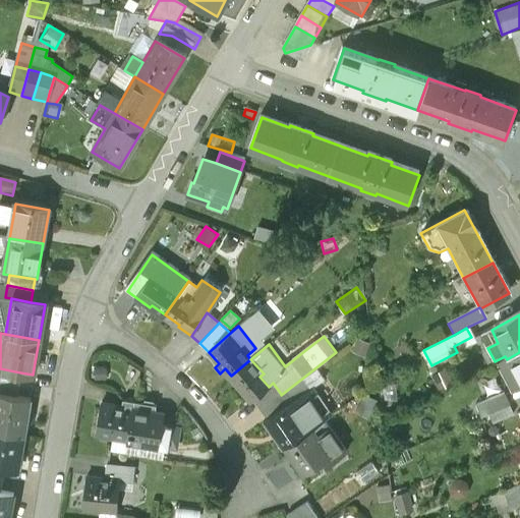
[(369,341),(358,337),(352,351),(364,355),(369,341)]
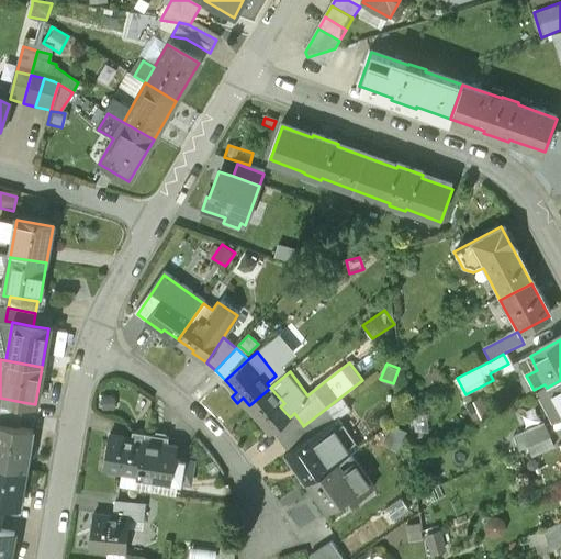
[(560,380),(547,388),(560,415),(560,380)]
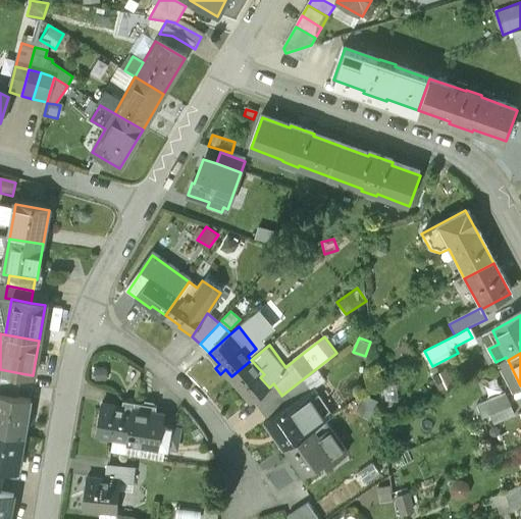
[(251,360),(231,376),(243,390),(242,391),(252,403),(255,400),(269,387),(260,377),(264,374),(251,360)]
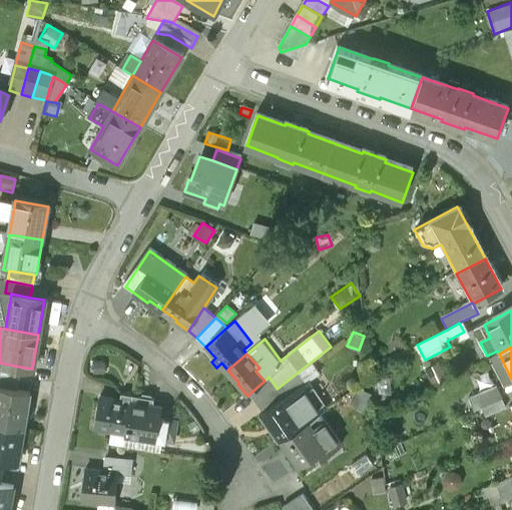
[(20,367),(0,363),(0,376),(18,379),(20,367)]
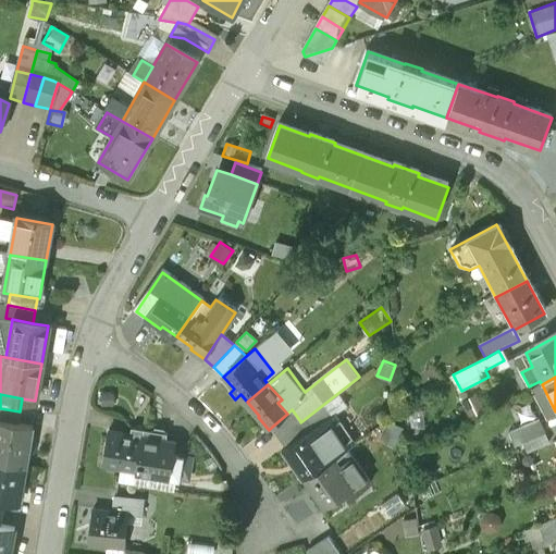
[(20,411),(0,408),(0,421),(17,425),(20,411)]
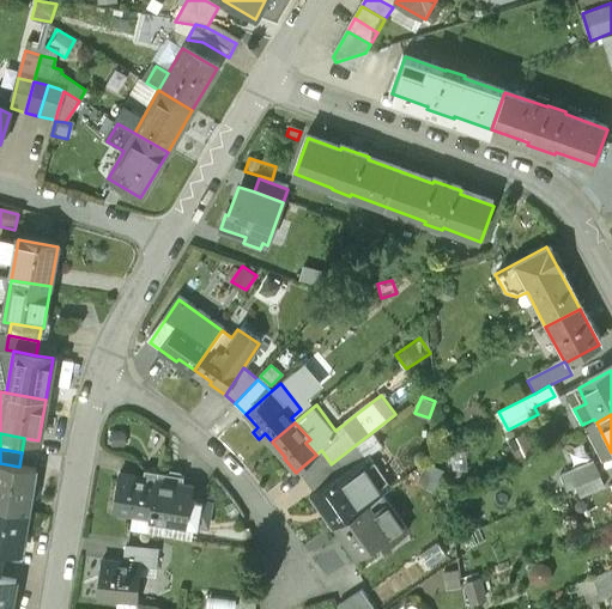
[(316,455),(300,469),(308,481),(331,463),(321,450),(316,455)]
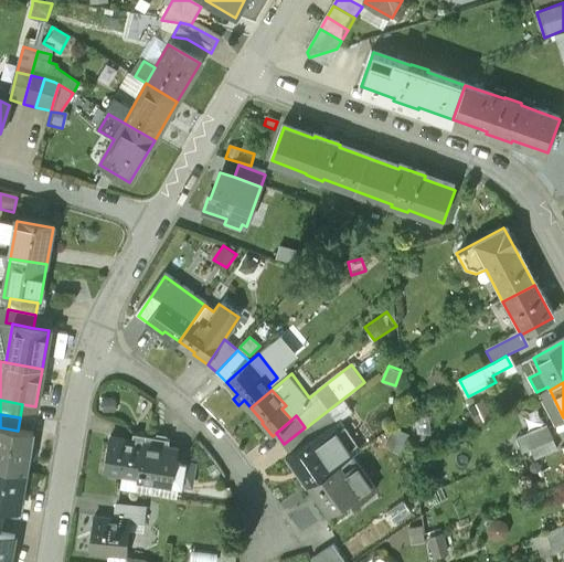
[(423,415),(408,417),(411,434),(426,432),(423,415)]
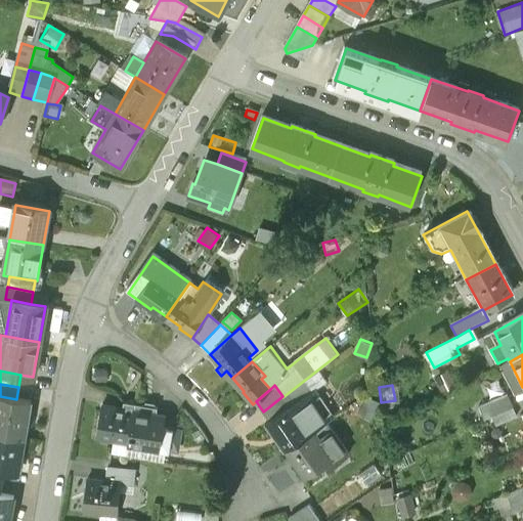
[(270,422),(267,424),(276,438),(278,436),(288,449),(325,424),(333,418),(314,391),(290,407),(270,422)]
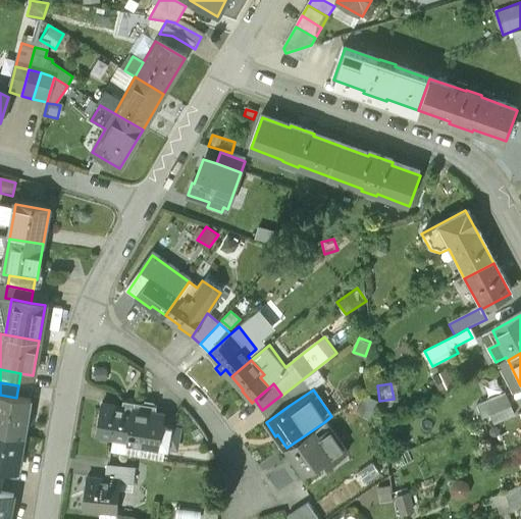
[(16,398),(0,395),(0,430),(22,435),(29,401),(16,398)]
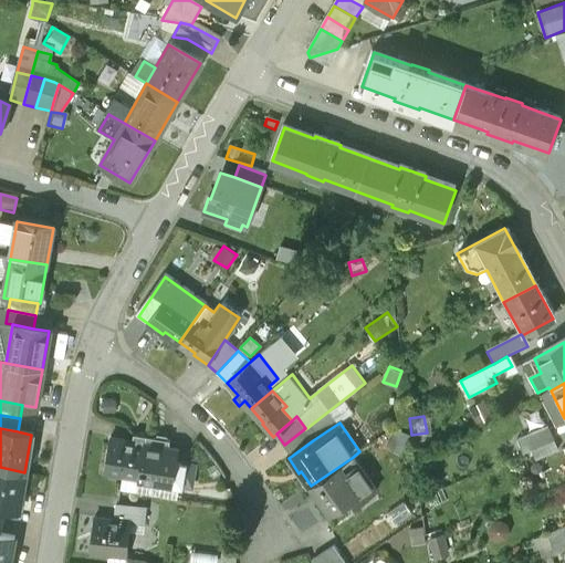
[(305,428),(284,445),(292,456),(313,440),(305,429),(305,428)]
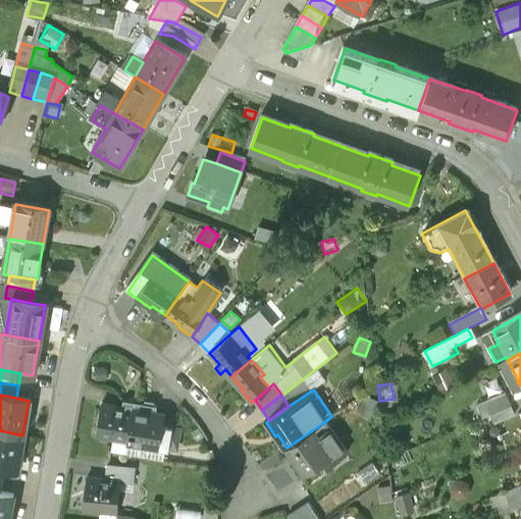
[(377,400),(365,395),(357,412),(368,417),(377,400)]
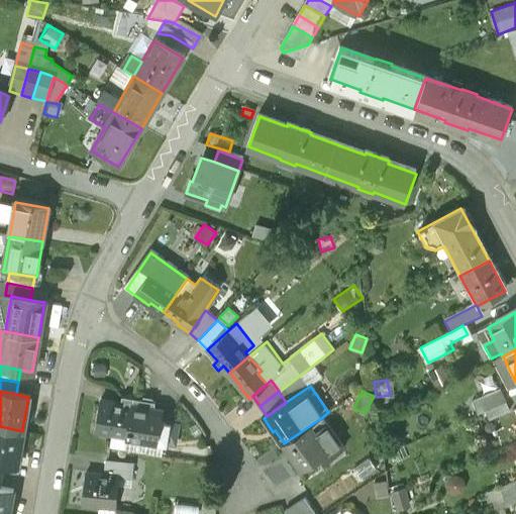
[(499,396),(482,403),(486,412),(503,404),(499,396)]
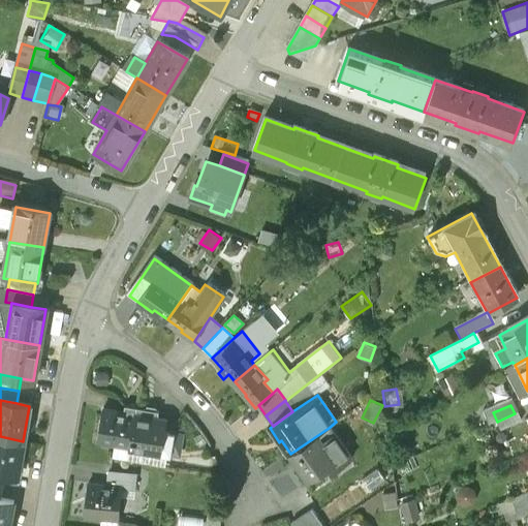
[(124,413),(102,410),(97,441),(116,444),(116,441),(131,443),(136,408),(125,407),(124,413)]
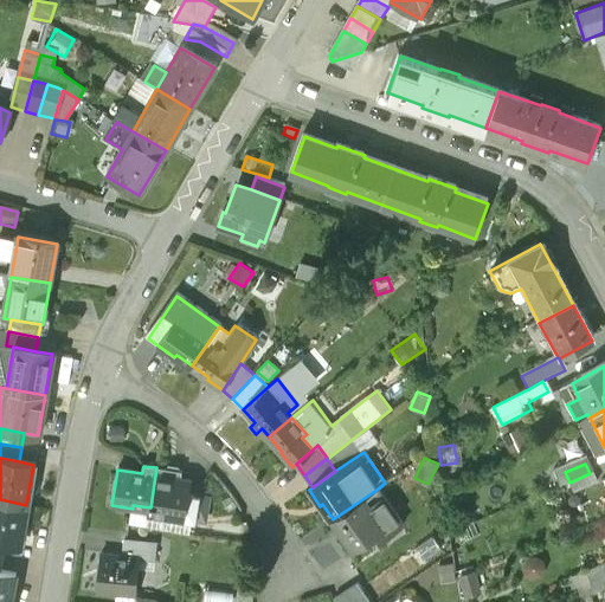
[(181,471),(156,467),(150,507),(149,515),(197,520),(200,494),(188,493),(190,483),(180,480),(181,471)]
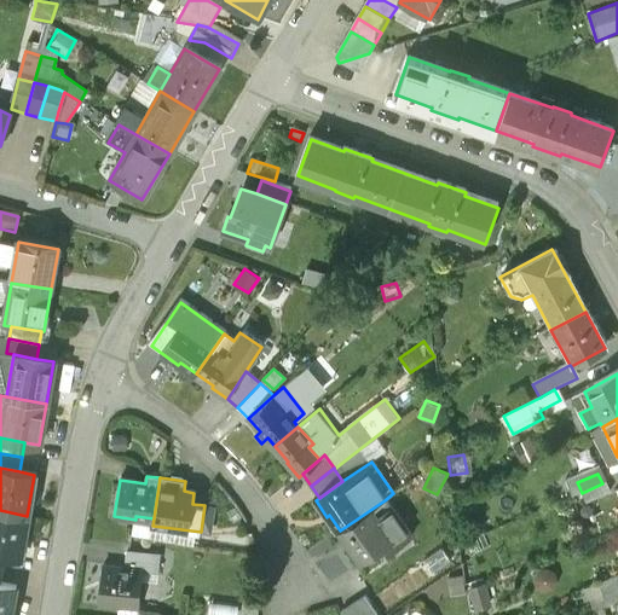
[(602,483),(582,493),(587,505),(608,495),(602,483)]
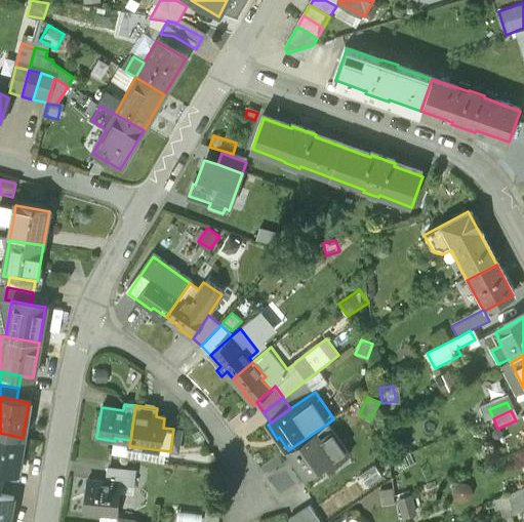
[(301,480),(303,481),(326,465),(329,470),(349,456),(326,425),(288,450),(285,452),(286,453),(287,452),(295,466),(295,467),(304,479),(301,480)]
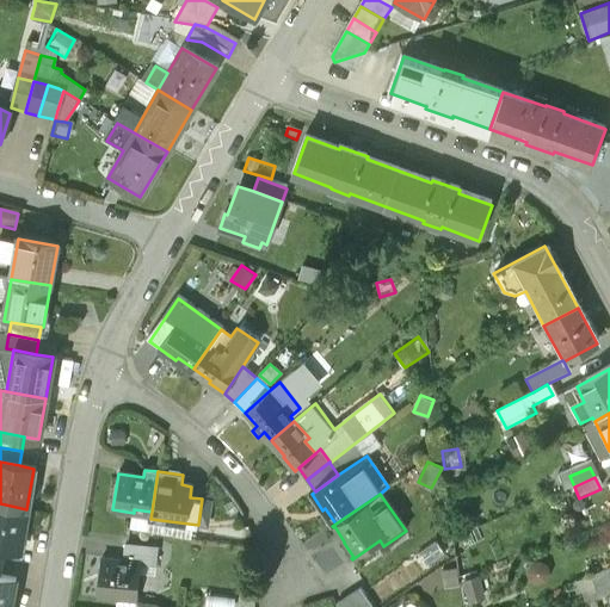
[(26,509),(0,503),(0,546),(5,547),(19,550),(26,509)]
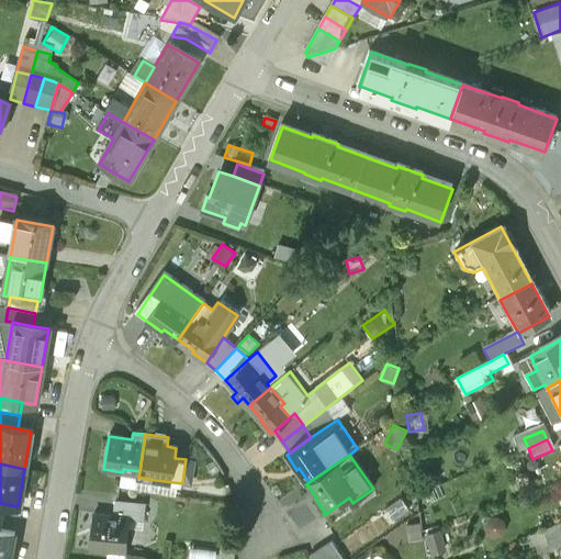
[(143,506),(114,503),(113,517),(128,520),(142,522),(143,506)]
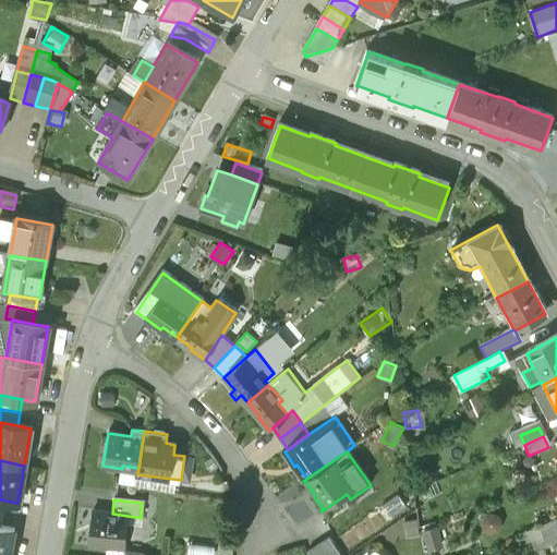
[(112,514),(92,513),(89,547),(106,549),(105,554),(124,554),(125,547),(128,516),(112,514)]
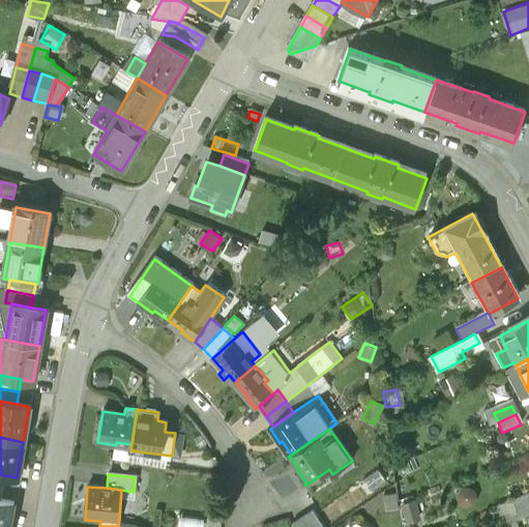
[(469,490),(460,491),(457,498),(459,505),(466,508),(473,506),(477,499),(474,493),(469,490)]
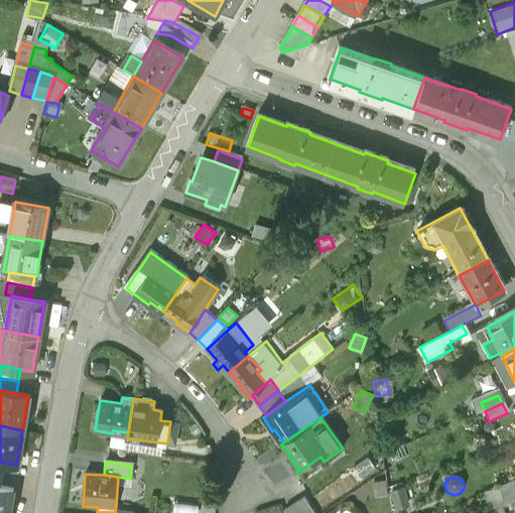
[(386,481),(372,483),(374,498),(388,496),(386,481)]
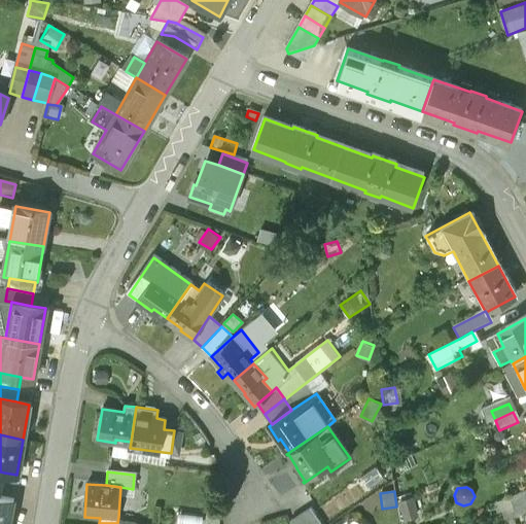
[(525,491),(509,498),(512,508),(525,502),(525,491)]
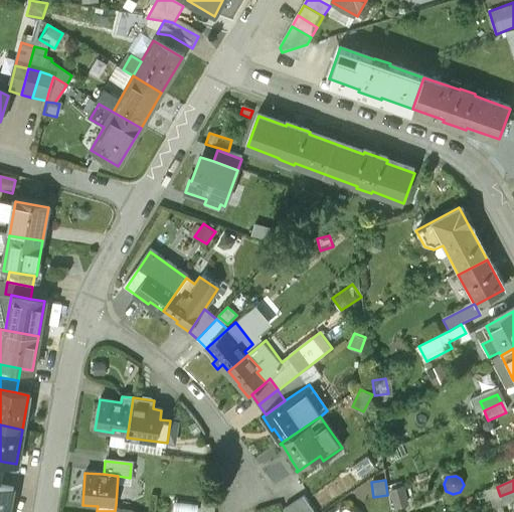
[(402,483),(389,488),(395,508),(408,504),(402,483)]
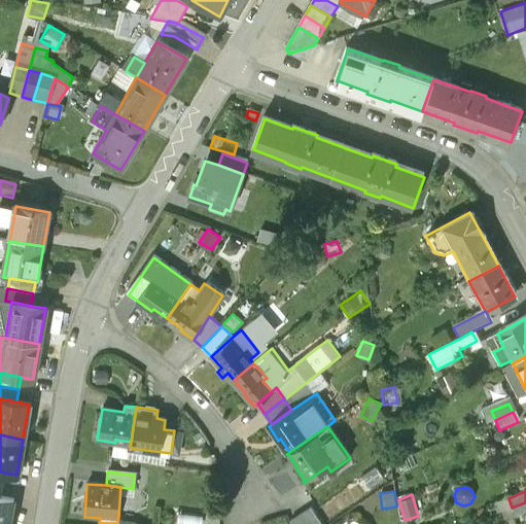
[(1,497),(0,497),(0,523),(8,523),(12,499),(1,497)]
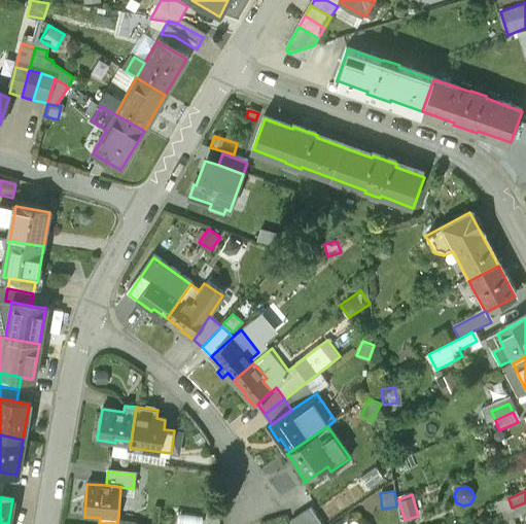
[(525,502),(512,508),(516,517),(525,513),(525,502)]
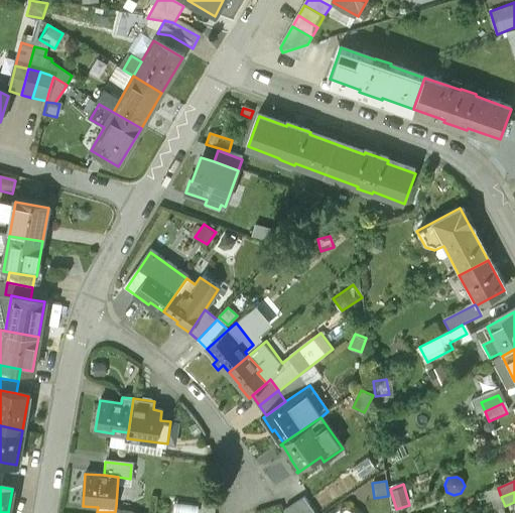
[(313,512),(303,498),(283,511),(284,512),(313,512)]
